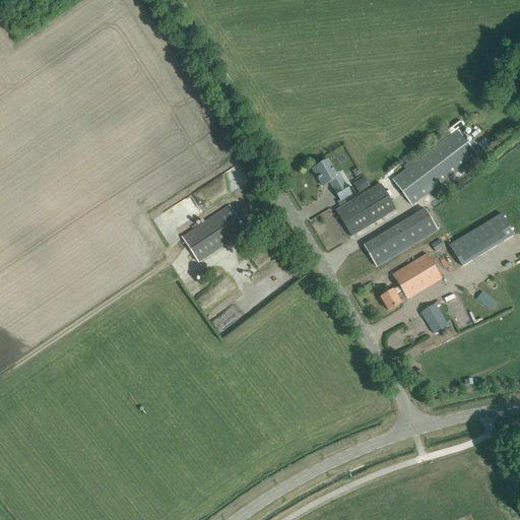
[(406,169),(391,180),(411,206),(477,156),(457,130),(463,125),(460,121),(447,131),(448,133),(404,166),(406,169)]
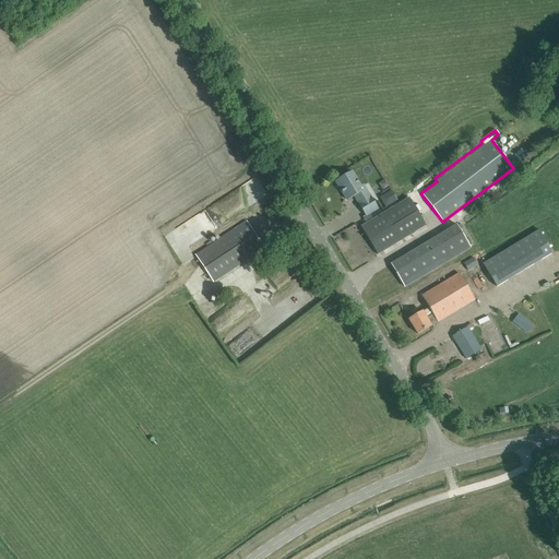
[(366,216),(370,214),(379,209),(364,185),(360,187),(352,171),(335,181),(347,200),(357,194),(359,198),(356,199),(358,203),(366,215),(366,216)]
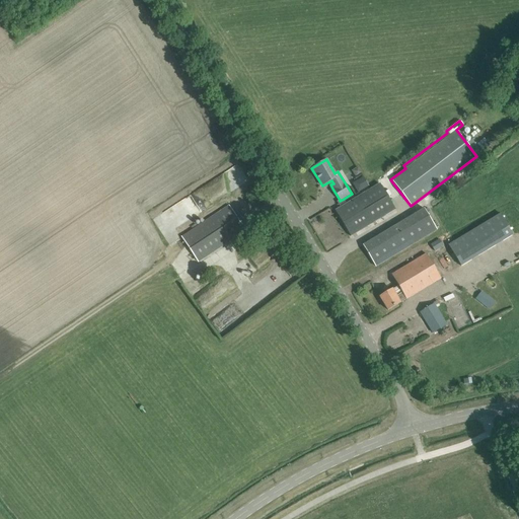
[(359,193),(370,184),(363,175),(353,183),(359,193)]
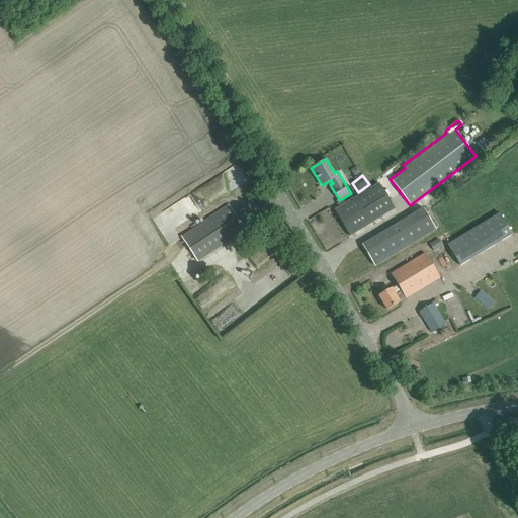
[(345,203),(343,198),(339,200),(339,199),(336,201),(340,206),(335,209),(350,235),(394,208),(378,183),(345,203)]
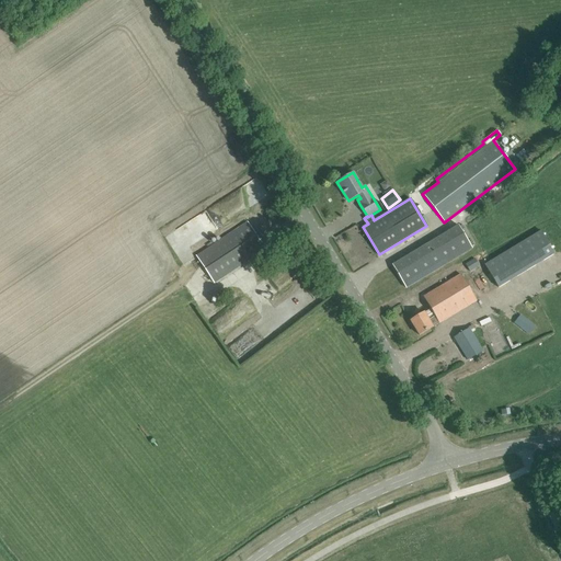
[(554,254),(560,250),(560,217),(540,231),(554,254)]
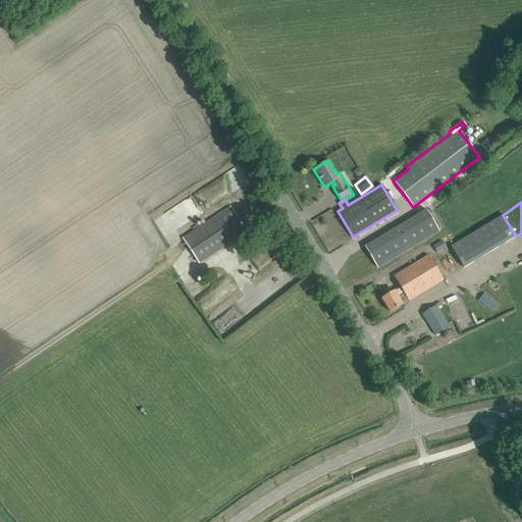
[(183,239),(199,263),(247,231),(230,207),(183,239)]
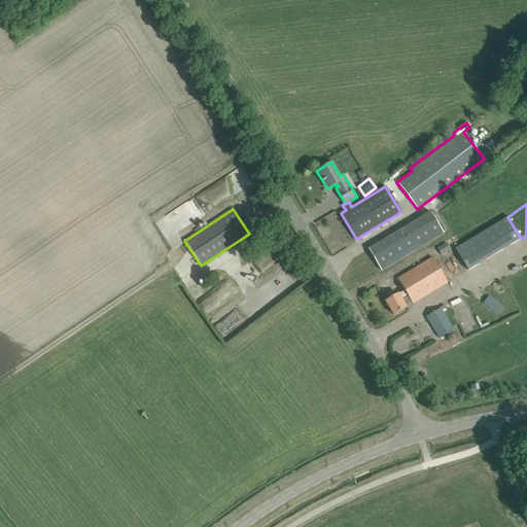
[(430,212),(369,249),(381,271),(443,233),(430,212)]
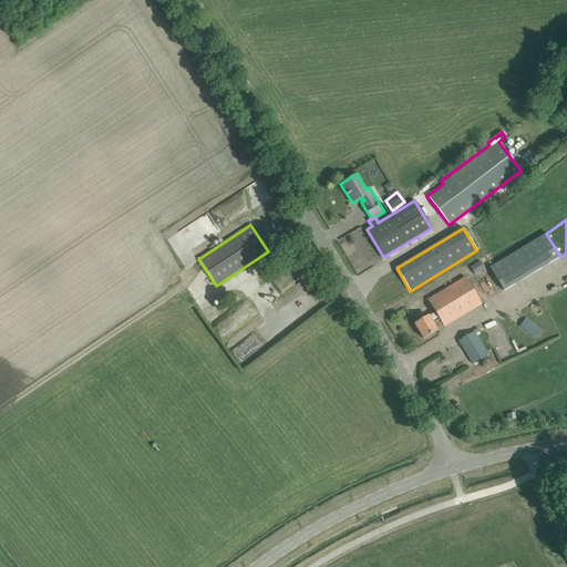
[(495,275),(505,291),(560,257),(546,234),(490,268),(495,275)]
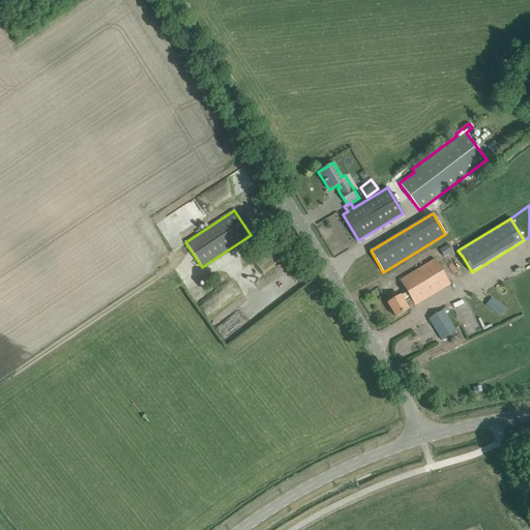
[(455,246),(442,255),(458,281),(472,272),(463,257),(458,251),(455,246)]
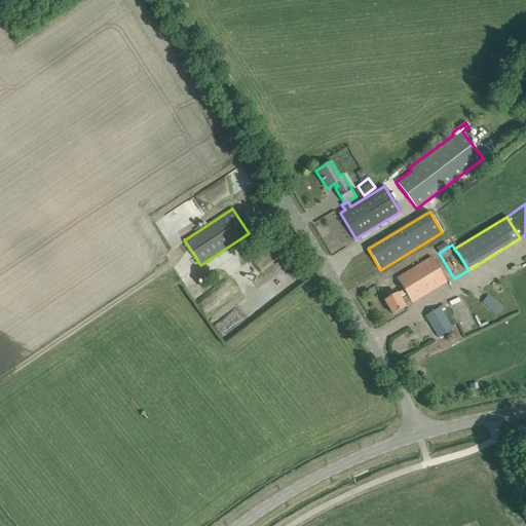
[(397,278),(404,290),(398,294),(398,293),(385,301),(393,314),(402,309),(447,284),(431,258),(406,273),(397,278)]
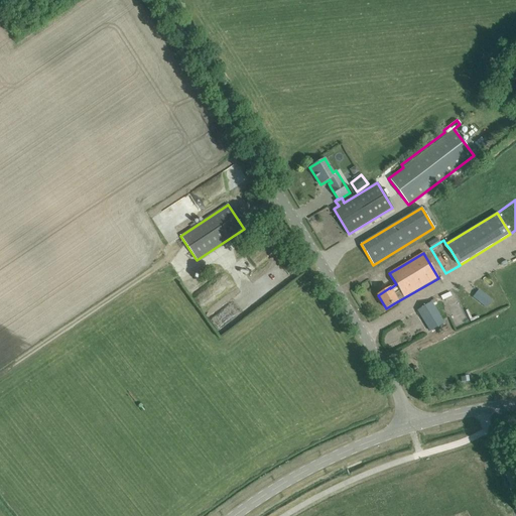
[(486,295),(480,303),(487,308),(493,300),(486,295)]
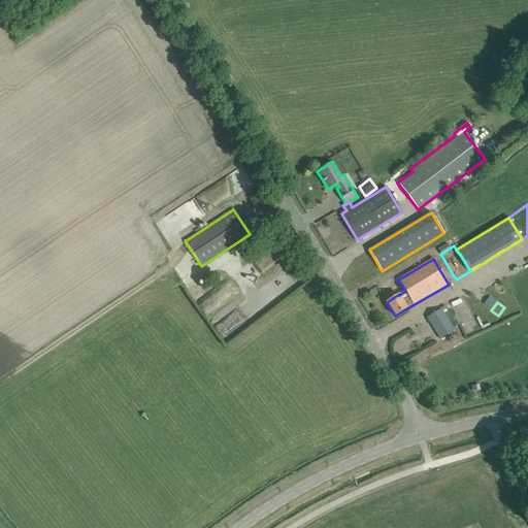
[(427,318),(440,338),(454,330),(441,308),(427,318)]
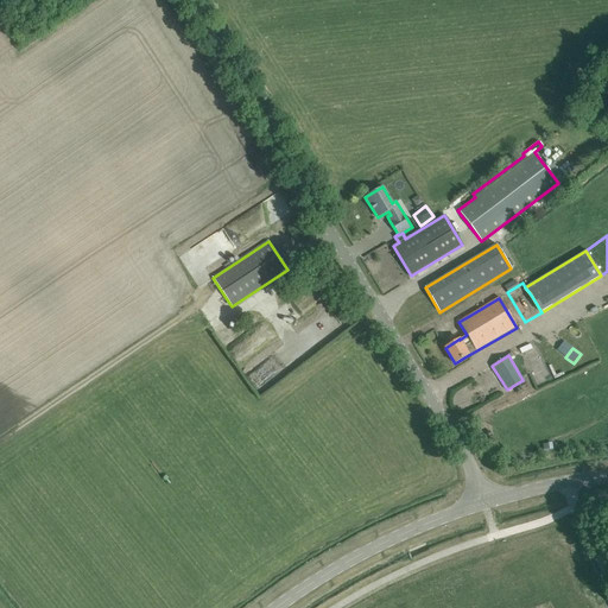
All buildings are outlined.
